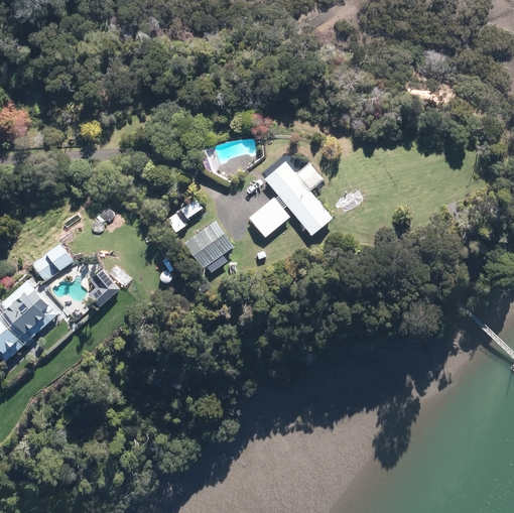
[(333,218),(286,161),(265,179),(277,194),(258,209),(274,227),(292,212),(312,236),(333,218)]
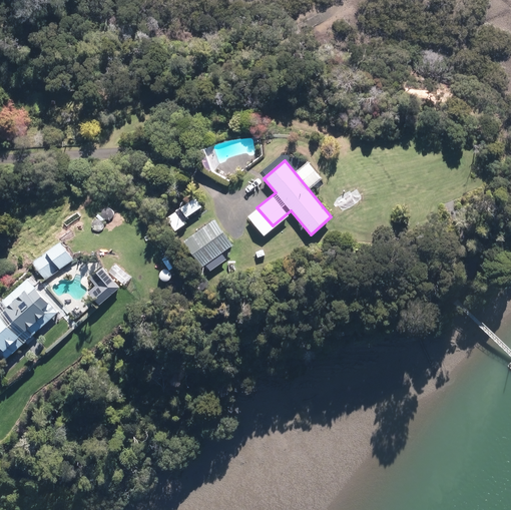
[(179,207),(185,217),(201,207),(194,197),(179,207)]
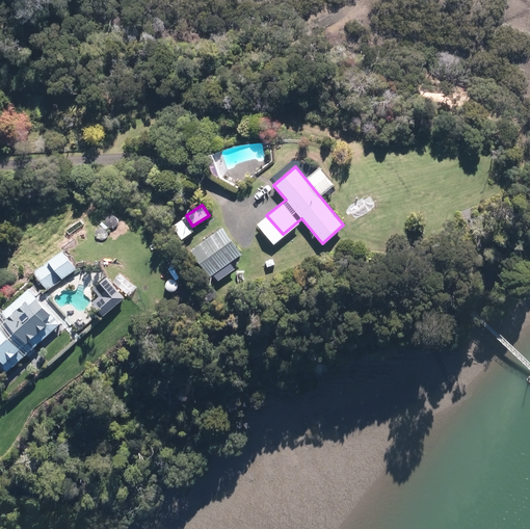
[(181,240),(192,233),(182,217),(170,226),(181,240)]
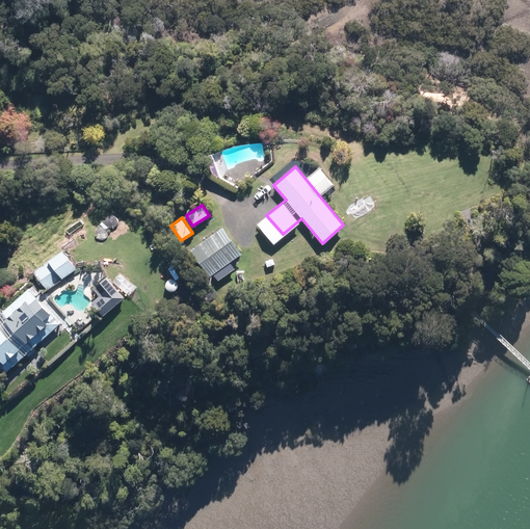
[(211,274),(221,267),(240,255),(222,228),(190,250),(208,276),(211,274)]
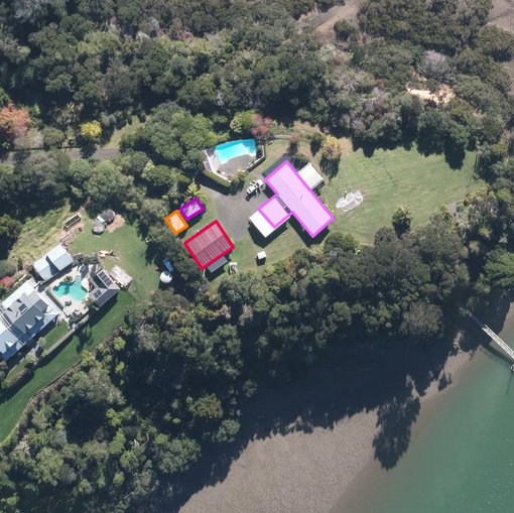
[(44,254),(30,263),(44,283),(61,271),(60,270),(77,260),(63,242),(59,245),(57,241),(43,251),(44,254)]
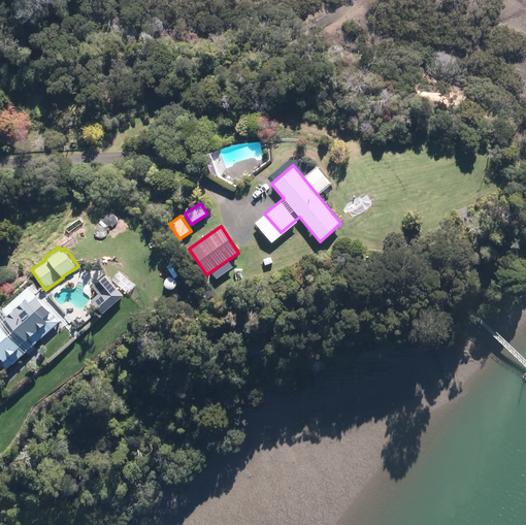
[(220,265),(209,272),(215,280),(225,272),(220,265)]
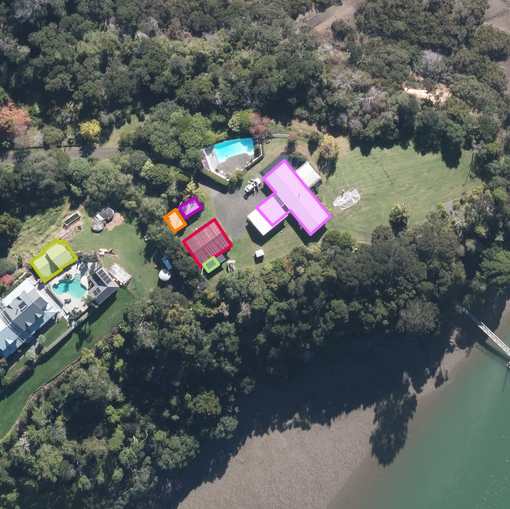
[(119,287),(102,267),(89,278),(95,285),(88,292),(99,304),(119,287)]
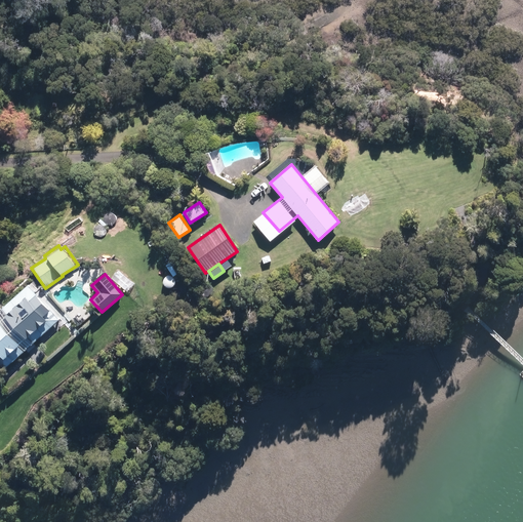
[(0,365),(3,369),(59,321),(27,285),(0,307),(0,365)]
